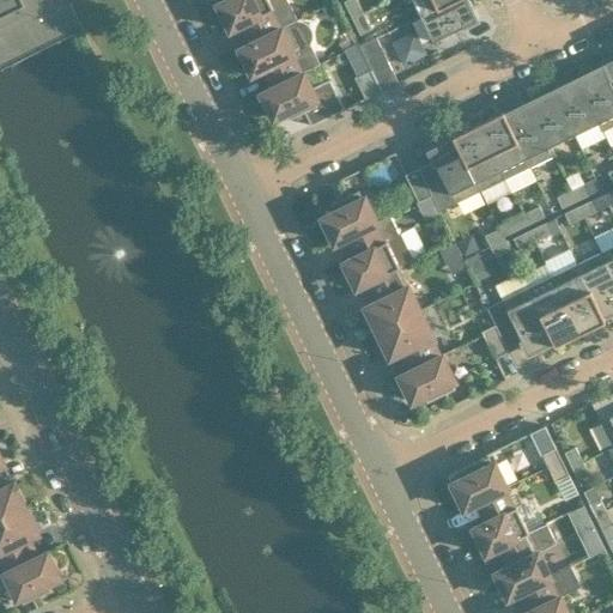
[(220,0),(217,2),(218,2),(230,29),(242,22),(252,41),(297,18),(287,0),(220,0)]
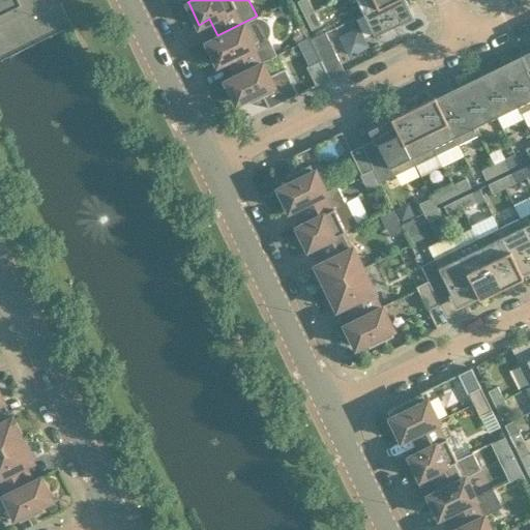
[(297,0),(304,15),(314,10),(308,0),(297,0)]
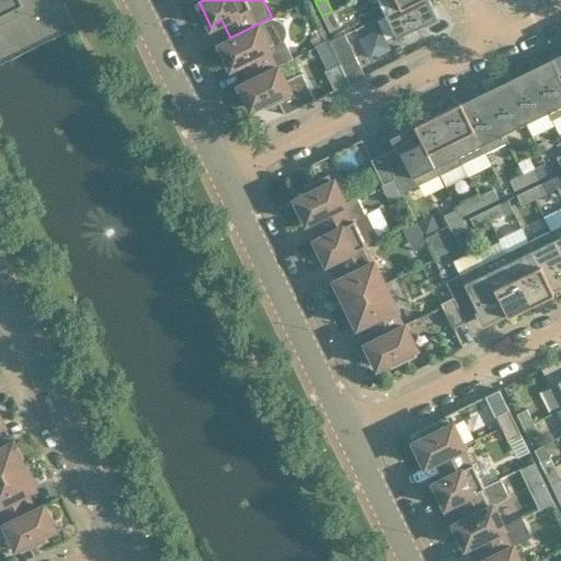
[(378,0),(385,13),(411,0),(378,0)]
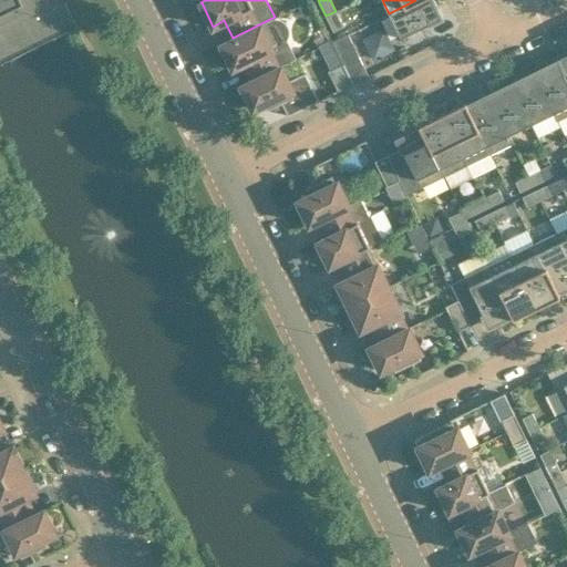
[(415,0),(389,13),(401,37),(441,17),(432,0),(415,0)]
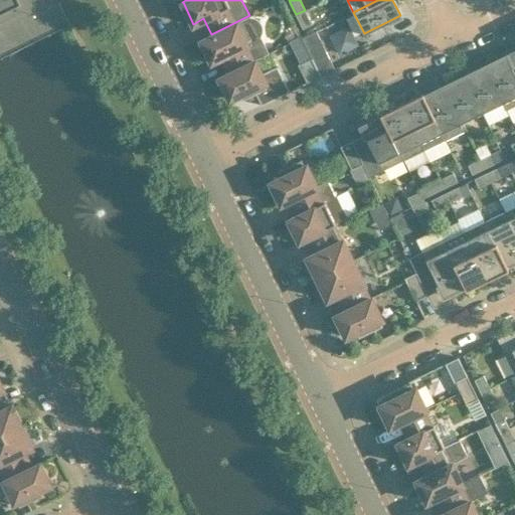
[(305,10),(296,14),(303,28),(312,24),(305,10)]
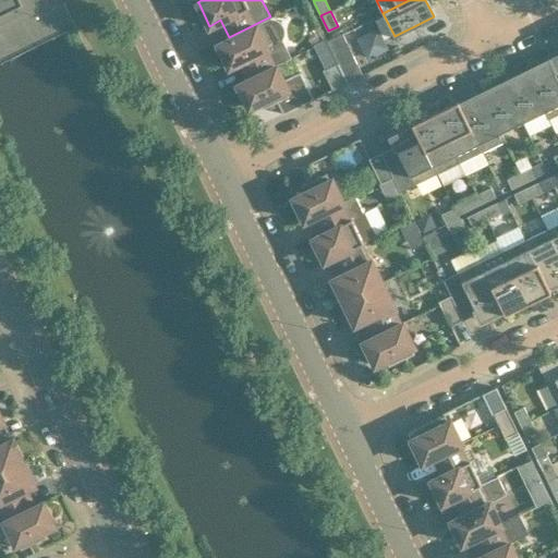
[(229,37),(218,43),(218,44),(229,67),(241,61),(249,77),(274,65),(266,48),(282,40),(282,39),(283,38),(283,36),(283,35),(283,34),(283,33),(283,31),(283,29),(283,28),(282,27),(282,25),(281,24),(281,23),(280,22),(279,21),(278,20),(277,20),(276,19),(275,17),(274,17),(271,16),(270,16),(229,37)]
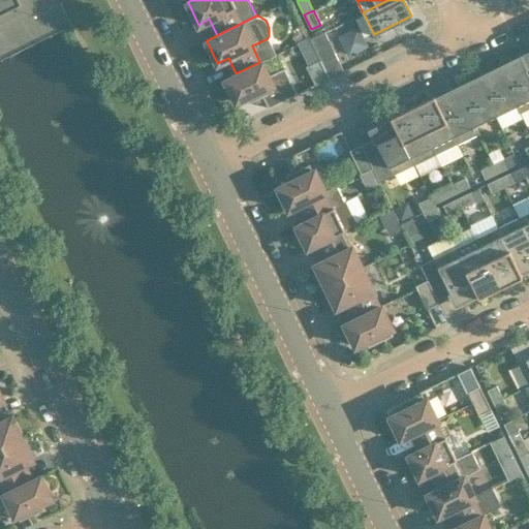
[(310,38),(320,60),(330,79),(344,71),(324,31),(310,38)]
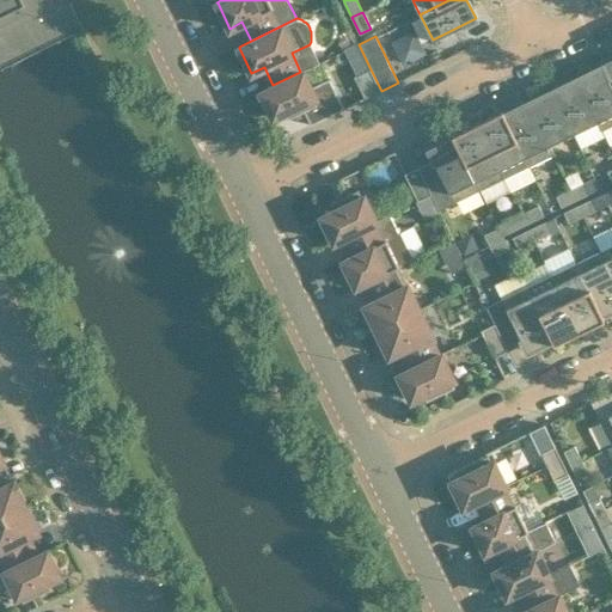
[(356,75),(371,69),(359,44),(357,42),(355,43),(343,49),(356,75)]
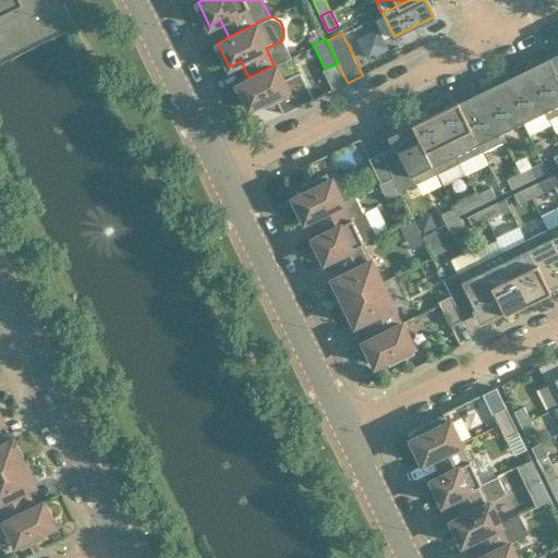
[(542,63),(526,71),(549,118),(557,113),(557,77),(552,63),(549,60),(542,63)]
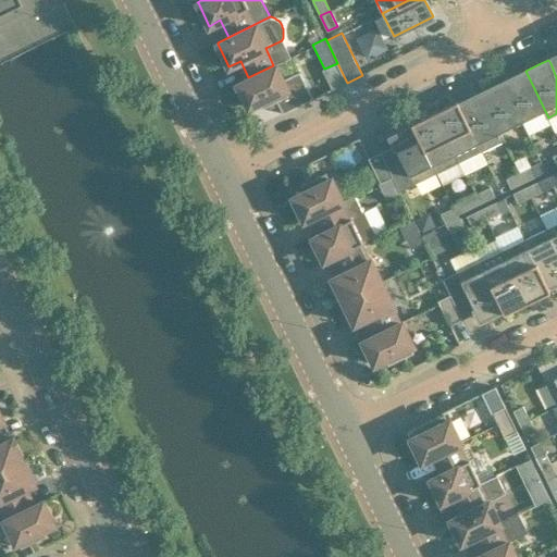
[(237,83),(237,84),(248,107),(260,101),(263,108),(274,101),(281,114),(310,99),(297,74),(284,81),(276,64),(273,65),(248,77),(237,83)]
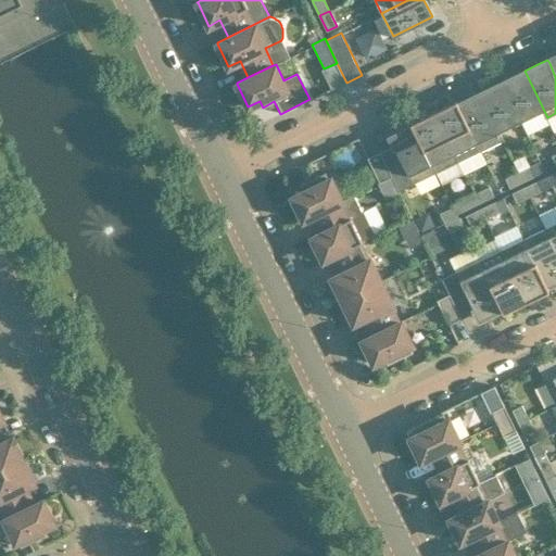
[(525,71),(502,81),(521,121),(542,110),(546,118),(547,117),(525,71)]
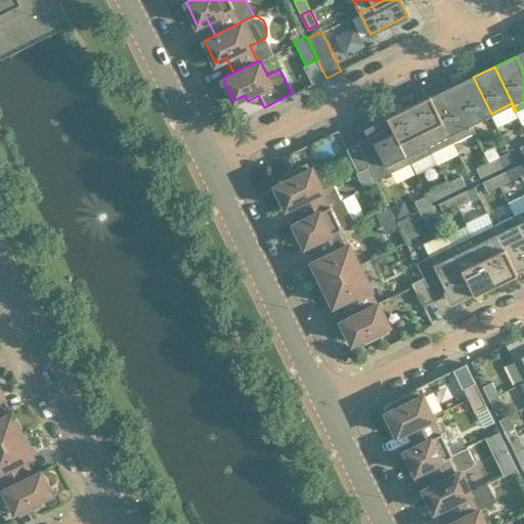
[(473,77),(452,87),(474,131),(471,123),(491,114),(473,77)]
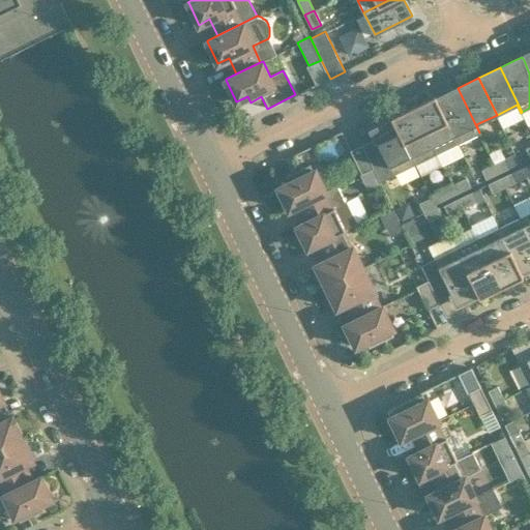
[(458,88),(436,98),(458,143),(479,133),(458,88)]
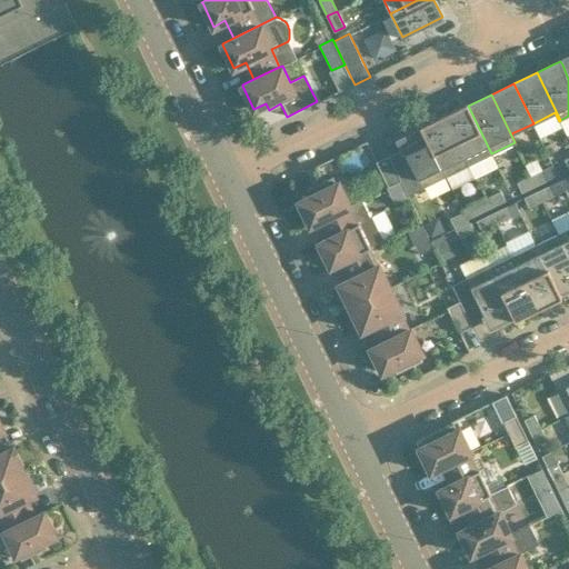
[(467,101),(443,112),(446,117),(469,165),(491,153),(468,106),(467,101)]
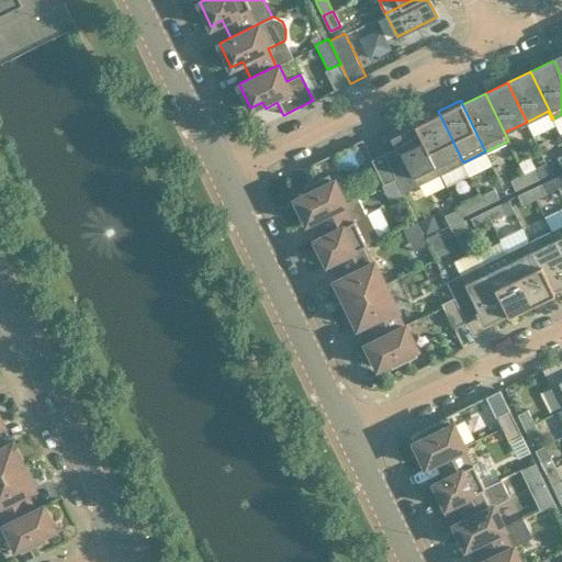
[(438,111),(416,122),(417,126),(440,173),(441,173),(463,163),(440,115),(438,111)]
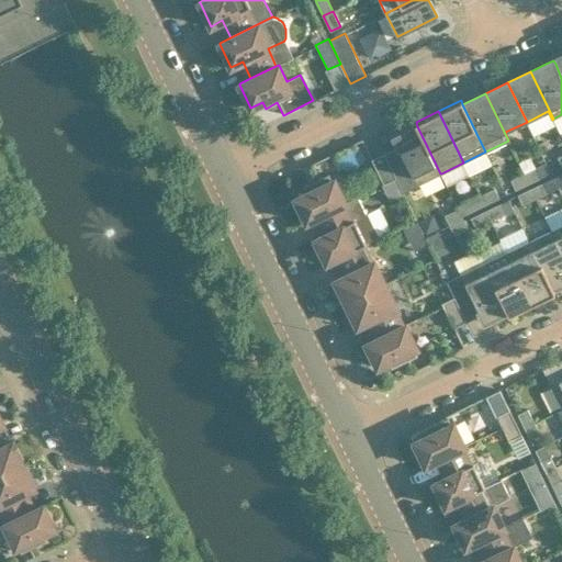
[(398,146),(384,153),(396,177),(404,192),(417,186),(440,173),(417,126),(402,134),(394,137),(396,142),(398,146)]
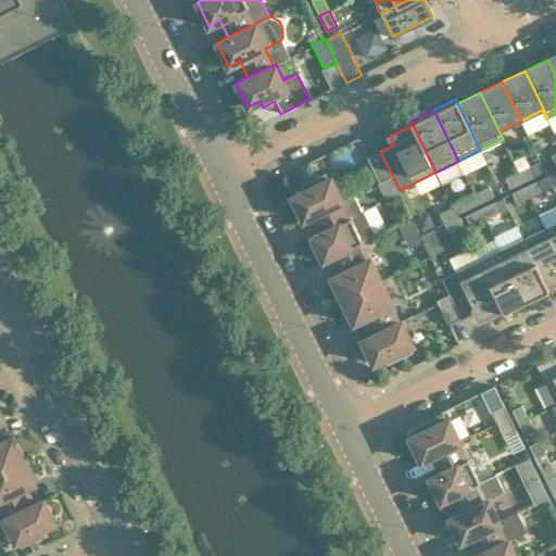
[(368,158),(380,181),(392,175),(380,151),(368,158)]
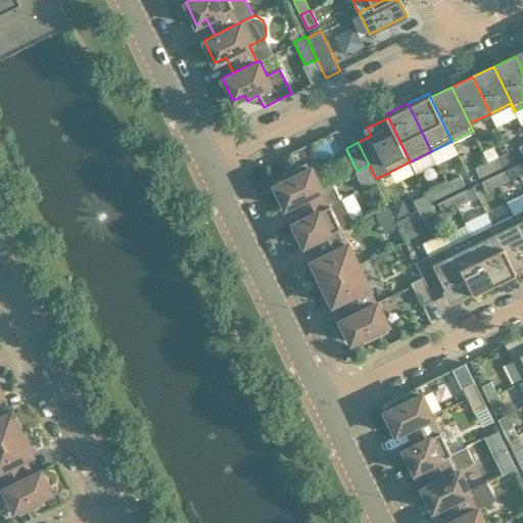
[(497,157),(488,161),(492,171),(502,165),(497,157)]
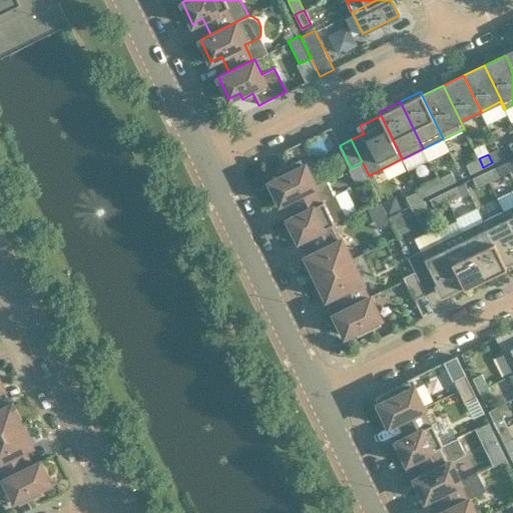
[(280,175),(270,180),(280,201),(316,183),(314,180),(309,170),(311,169),(306,159),(302,162),(300,158),(292,162),(282,167),(277,169),(280,175)]
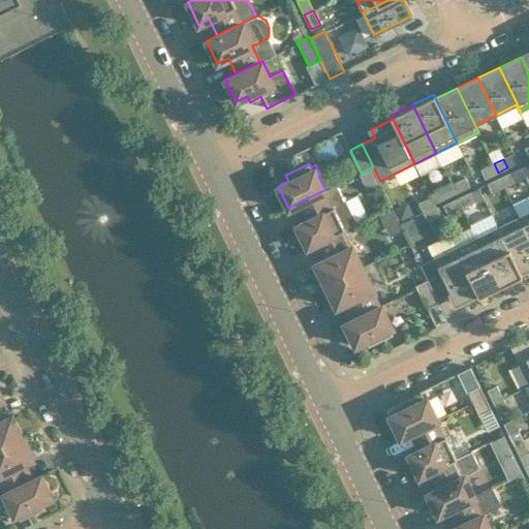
[(498,173),(494,163),(479,170),(485,179),(498,173)]
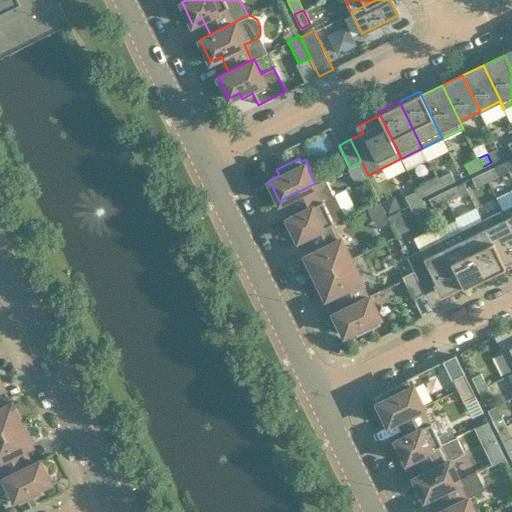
[(494,166),(484,171),(489,180),(498,175),(494,166)]
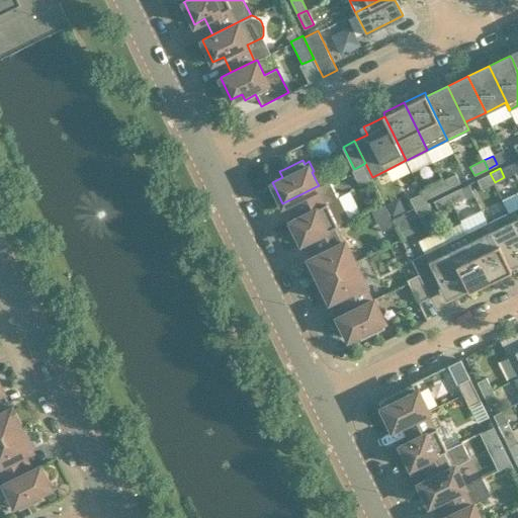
[(490,173),(478,179),(482,188),(495,182),(490,173)]
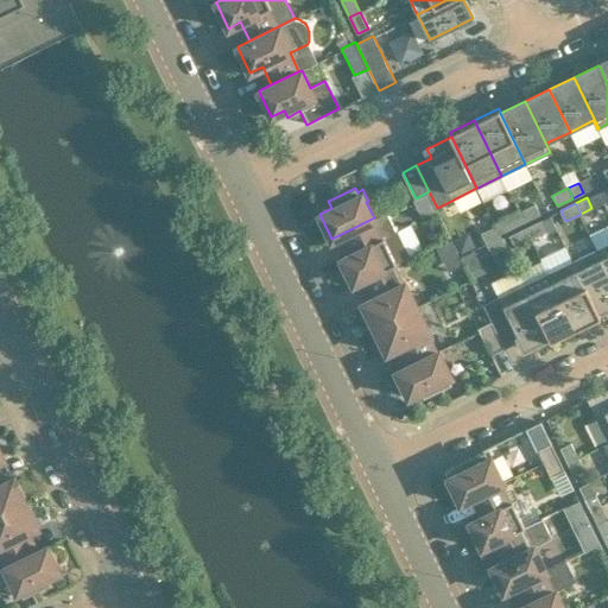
[(534,204),(519,213),(524,222),(539,214),(534,204)]
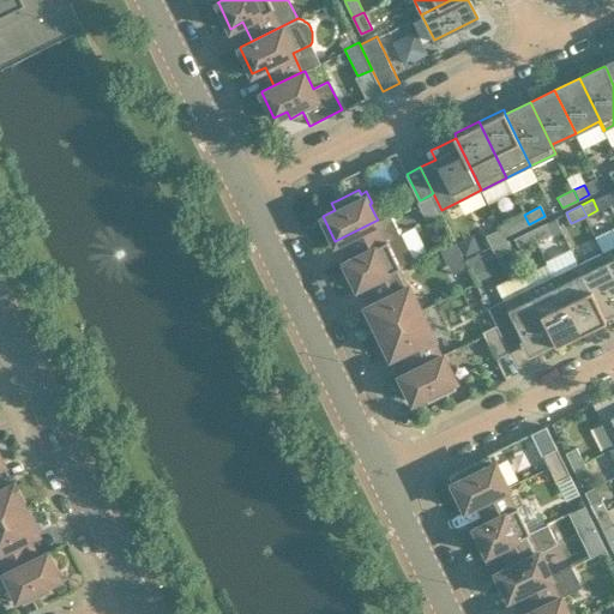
[(378,220),(335,241),(335,242),(348,236),(356,254),(344,260),(356,286),(399,265),(411,259),(426,252),(414,227),(399,234),(398,234),(389,215),(378,220)]
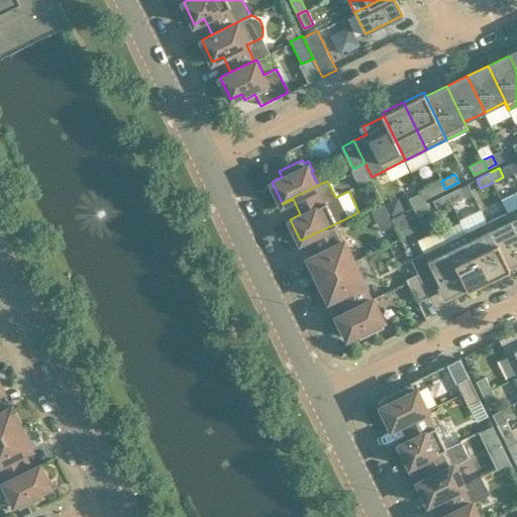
[(441,181),(420,190),(421,192),(424,199),(445,189),(441,181)]
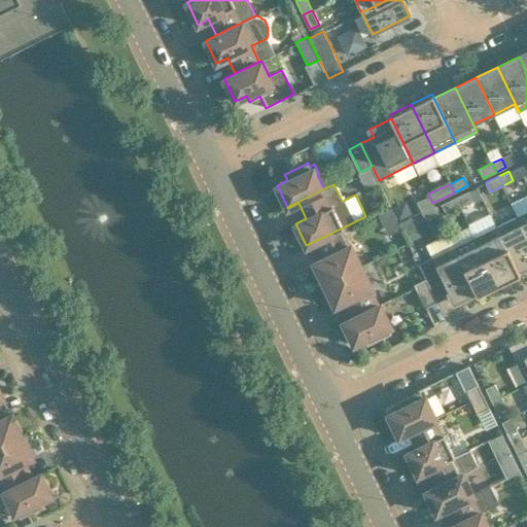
[(470,190),(456,197),(460,207),(475,200),(470,190)]
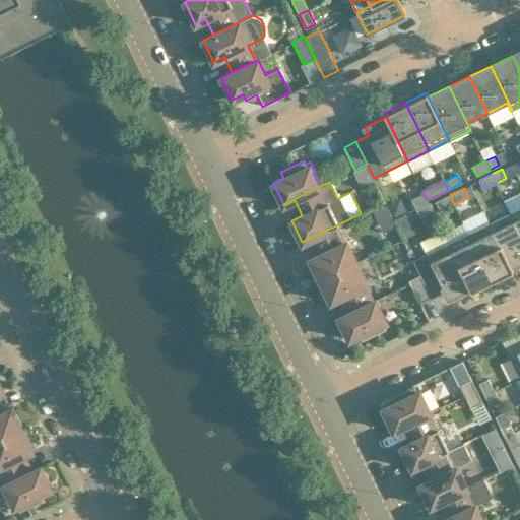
[(519,191),(504,200),(510,212),(511,212),(519,232),(519,191)]
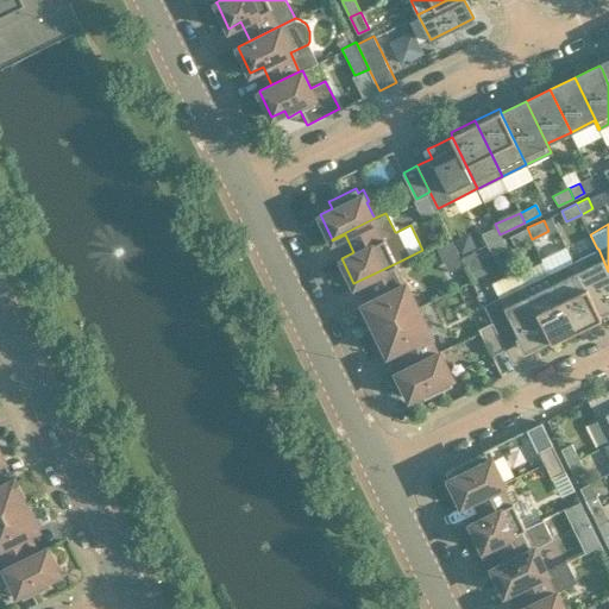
[(496,226),(482,233),(487,244),(500,238),(501,237),(500,234),(496,226)]
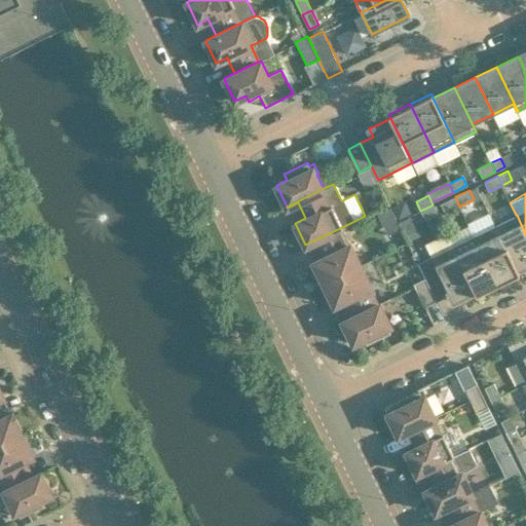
[(455,196),(441,203),(445,213),(459,207),(455,196)]
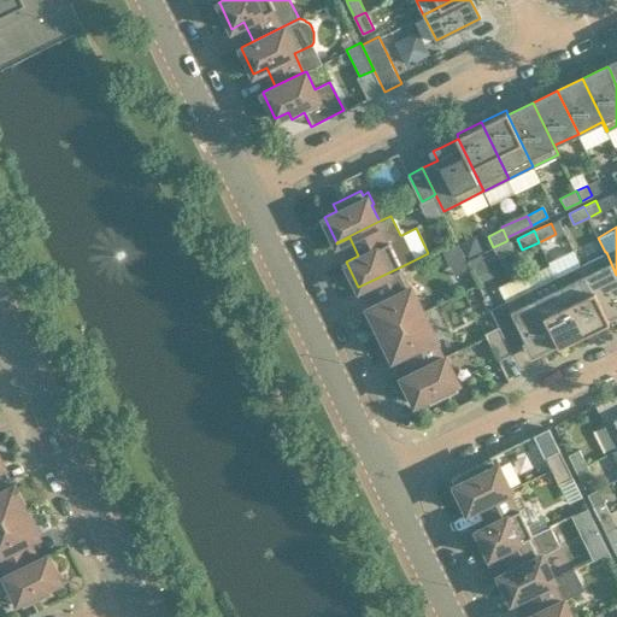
[(506,241),(493,247),(499,258),(513,251),(507,240),(506,241)]
